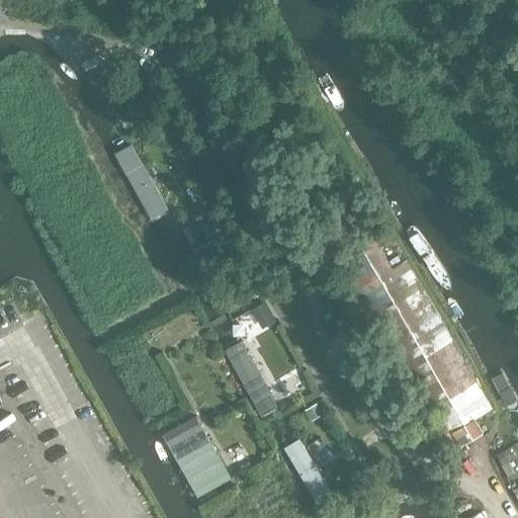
[(150,177),(133,186),(178,272),(195,262),(150,177)]
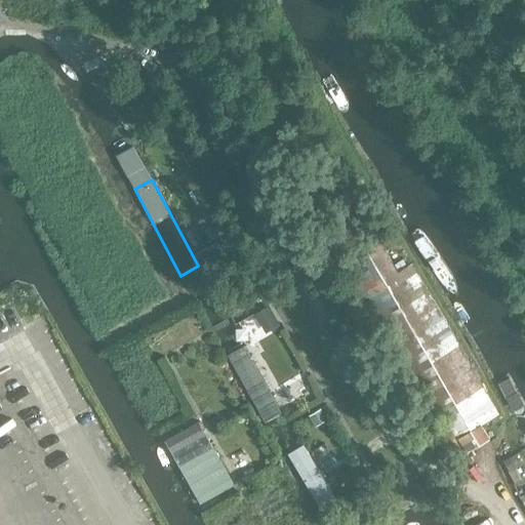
[(357,295),(451,459),(468,451),(459,436),(498,413),(412,263),(398,272),(379,239),(342,260),(361,292),(357,295)]
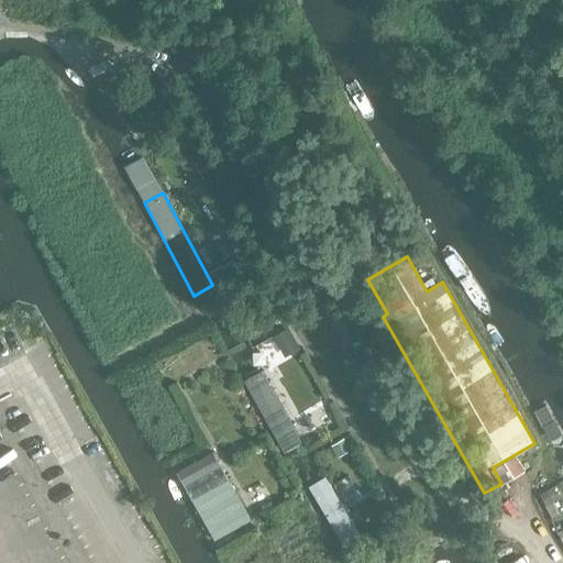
[(285,357),(300,349),(288,328),(273,337),(285,357)]
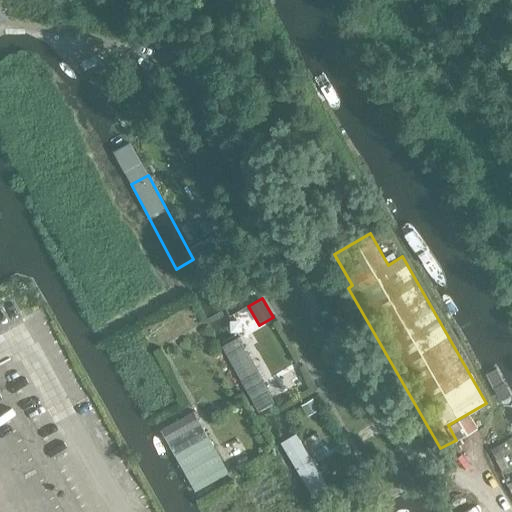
[(238,338),(224,345),(259,409),(273,401),(238,338)]
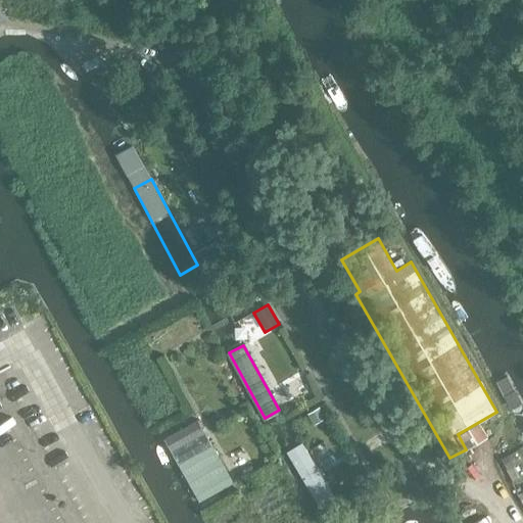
[(320,406),(307,414),(314,425),(327,418),(320,406)]
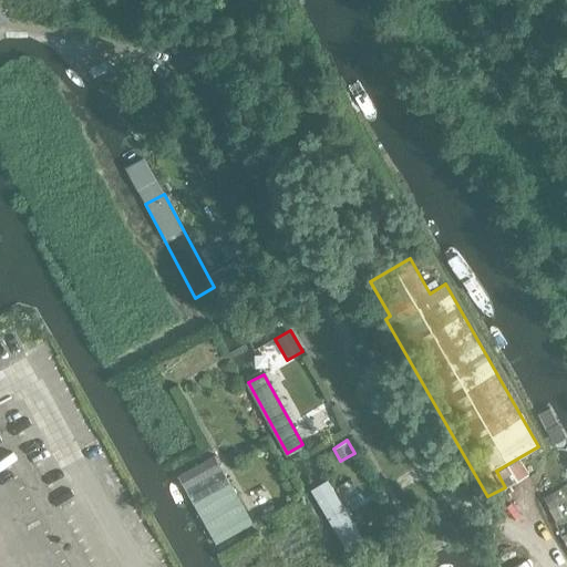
[(216,543),(253,523),(215,455),(177,476),(216,543)]
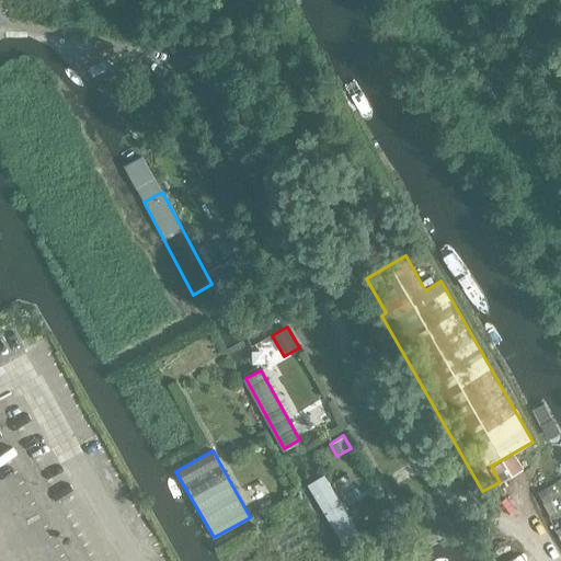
[(357,531),(323,474),(308,484),(342,541),(357,531)]
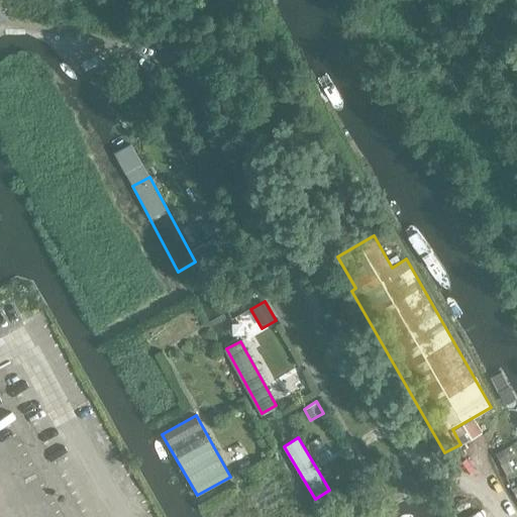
[(59,516),(45,482),(33,486),(44,516),(59,516)]
